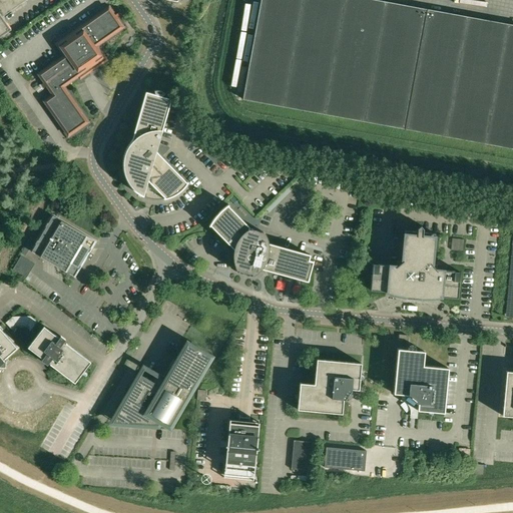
[(0,0),(0,37),(11,30),(3,17),(26,0),(0,0)]
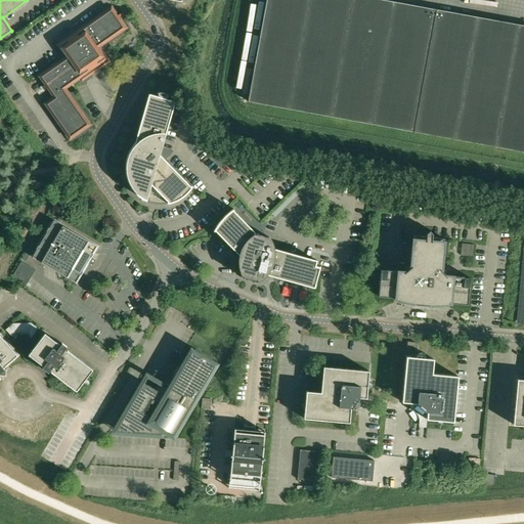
[(266,0),(248,101),(523,151),(523,26),(382,0),(266,0)]
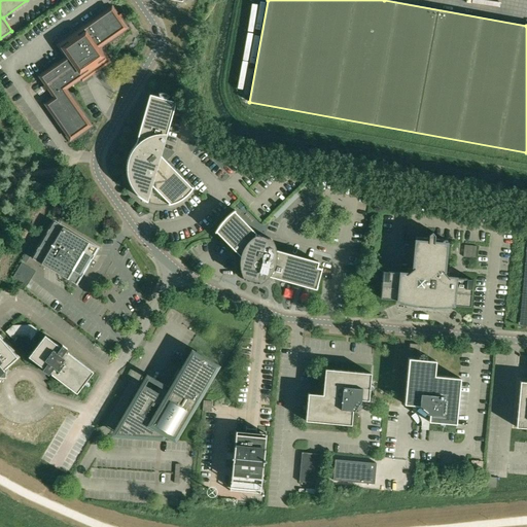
[(118,15),(112,7),(57,45),(66,58),(38,76),(45,85),(43,88),(45,91),(47,90),(54,98),(44,104),(70,141),(92,126),(66,89),(80,78),(82,81),(92,74),(89,69),(97,63),(99,66),(108,60),(100,47),(128,28),(121,20),(124,18),(120,14),(118,15)]
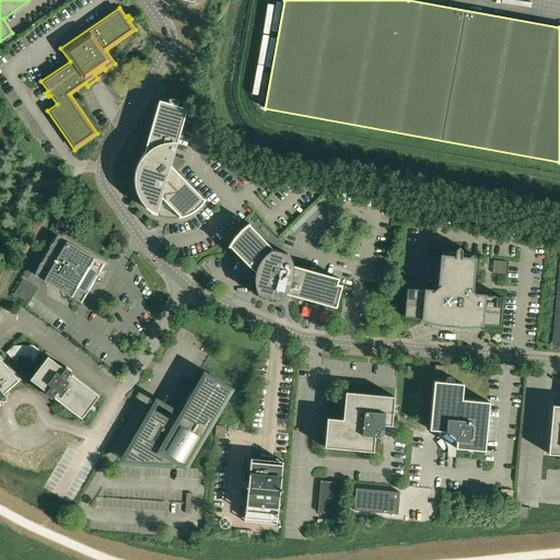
[(177,142),(184,119),(187,108),(159,100),(144,152),(142,155),(140,160),(137,165),(136,170),(135,174),(133,179),(133,184),(135,188),(136,191),(137,196),(139,198),(141,202),(143,206),(147,208),(149,210),(152,212),(156,214),(162,197),(181,216),(179,217),(179,218),(183,217),(188,216),(190,214),(194,212),(197,210),(201,207),(205,202),(205,201),(206,199),(205,198),(205,199),(171,165),(177,142)]
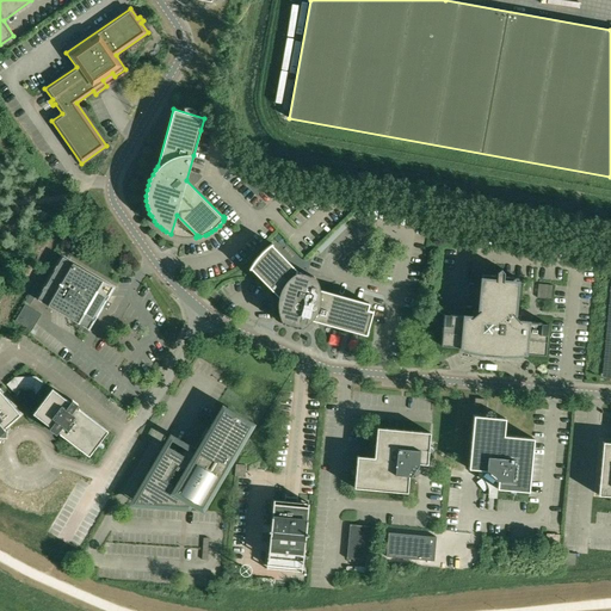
[(366,335),(370,322),(374,310),(372,310),(368,309),(370,303),(319,289),(319,288),(318,285),(316,283),(315,281),(314,278),(314,277),(314,276),(298,272),(298,273),(297,273),(296,272),(297,271),(272,245),(273,244),(272,244),(270,246),(266,248),(264,251),(260,253),(258,257),(255,259),(253,263),(252,265),(250,269),(251,270),(251,269),(282,300),(282,302),(281,304),(282,307),(282,309),(282,313),(283,315),(283,316),(285,318),(285,321),(294,322),(301,325),(302,321),(306,322),(308,319),(326,323),(347,331),(360,333),(366,335)]
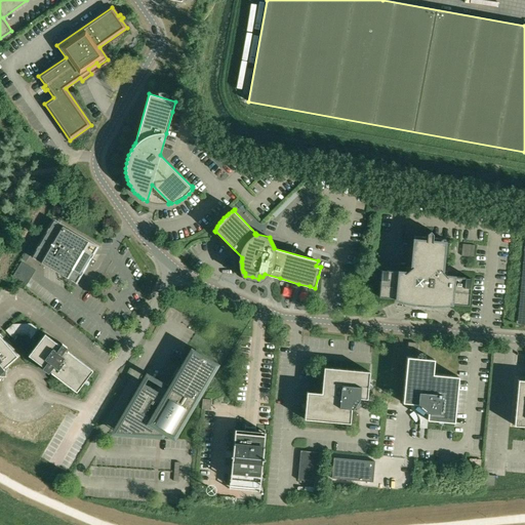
[(53,220),(32,256),(26,252),(21,261),(22,261),(13,276),(28,284),(39,264),(41,261),(76,283),(97,246),(53,220)]
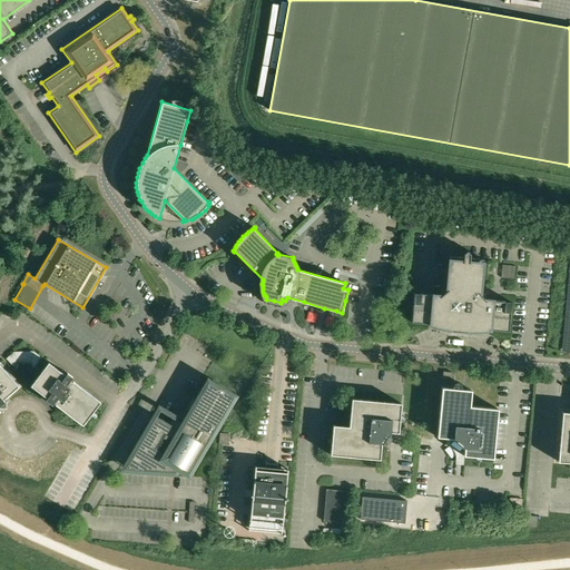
[(411,322),(435,324),(435,326),(438,327),(444,330),(448,330),(453,331),(460,332),(462,332),(469,332),(475,332),(481,332),(485,331),(487,330),(509,332),(511,302),(485,300),(480,293),(483,259),(470,258),(470,254),(468,251),(463,254),(463,257),(450,256),(446,291),(440,295),(414,293),(411,322)]
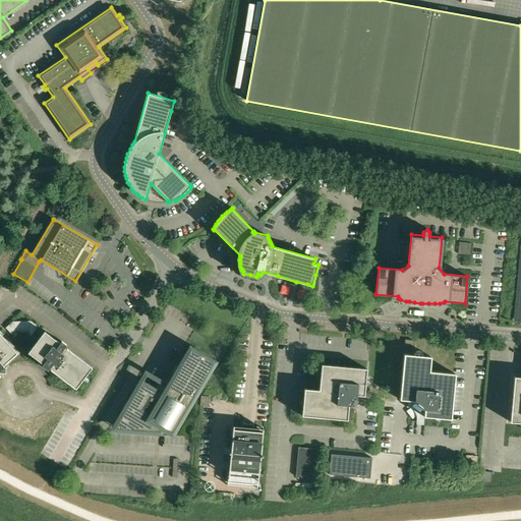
[(470,255),(471,243),(459,242),(458,253),(470,255)]
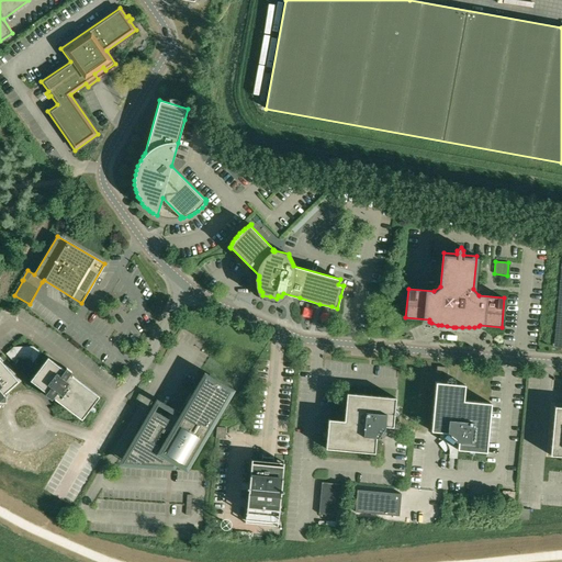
[(193,272),(195,273),(200,277),(203,271),(200,269),(199,269),(197,267),(193,272)]
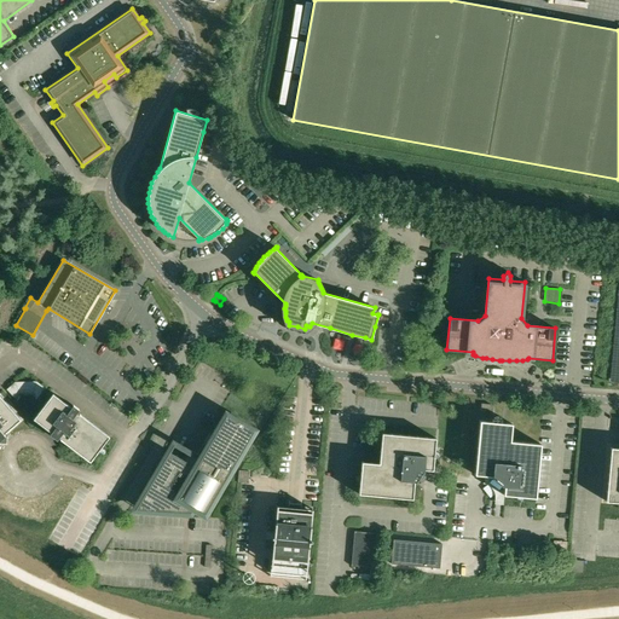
[(53,393),(34,418),(52,432),(59,438),(91,462),(110,437),(53,393)]
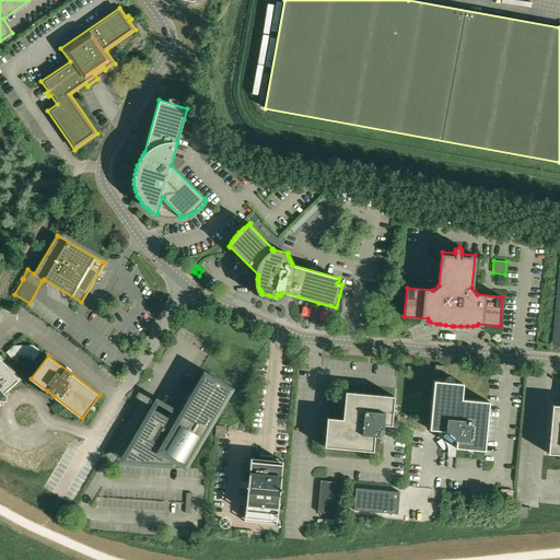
[(0,395),(19,380),(0,358),(0,395)]
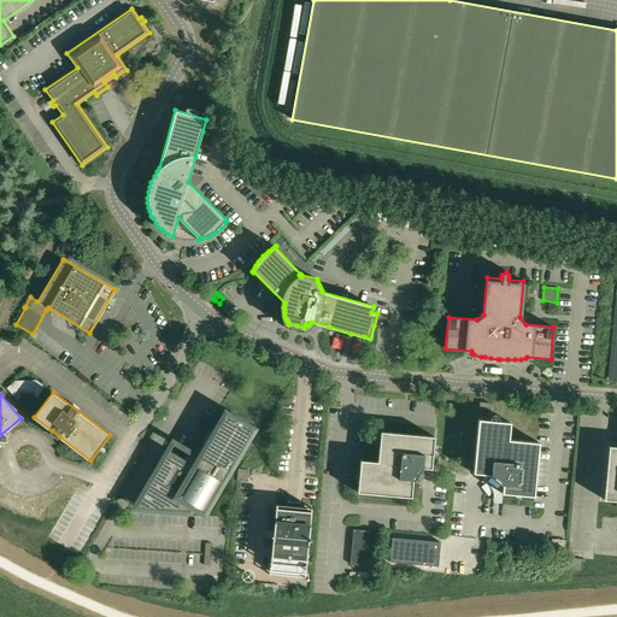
[(200,510),(207,509),(251,434),(250,427),(230,416),(223,417),(195,465),(174,452),(166,454),(137,503),(140,510),(186,511),(189,505),(200,510)]
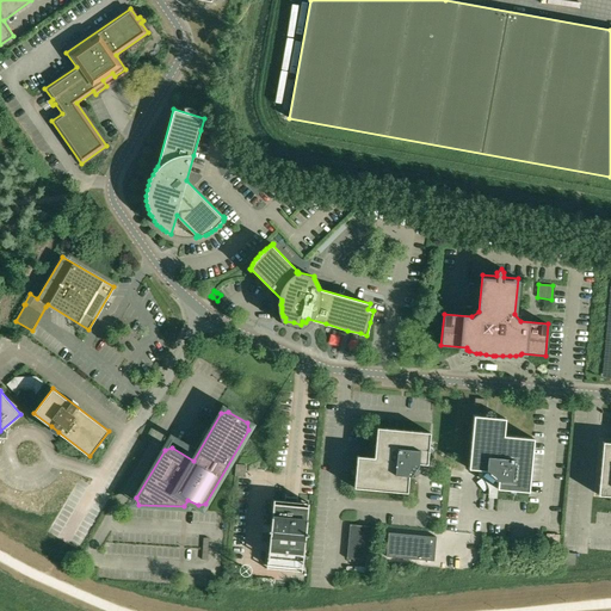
[(474,415),(469,468),(469,469),(485,470),(489,474),(486,479),(491,481),(494,477),(498,480),(498,488),(529,492),(534,438),(504,436),(506,419),(474,415)]
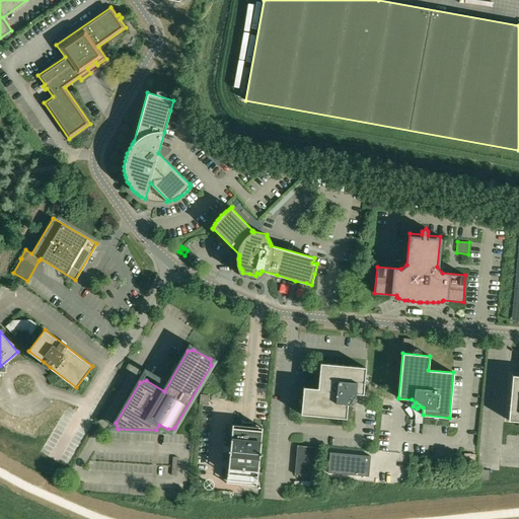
[(346,419),(348,403),(350,403),(351,402),(355,404),(358,399),(355,397),(356,395),(356,393),(363,394),(365,375),(366,367),(320,363),(318,388),(303,387),(301,414),(346,419)]
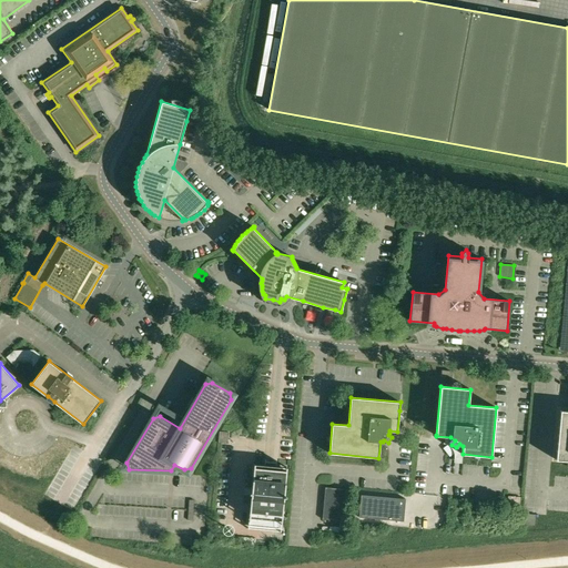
[(567,411),(560,411),(556,460),(567,460),(567,411)]
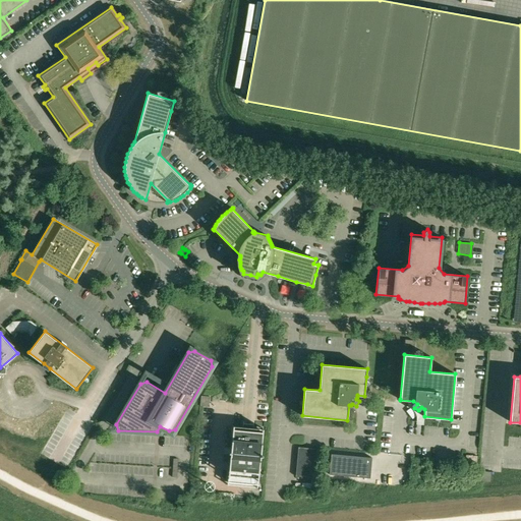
[(204,408),(209,408),(210,403),(210,398),(201,397),(200,407),(204,408)]
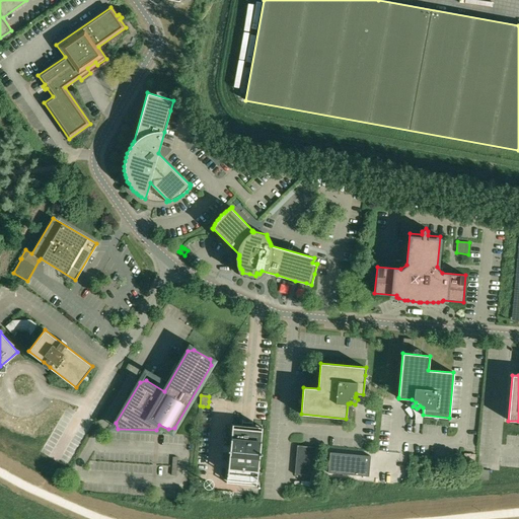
[(247,422),(241,422),(240,428),(232,427),(227,480),(257,484),(263,430),(252,429),(253,423),(247,422)]
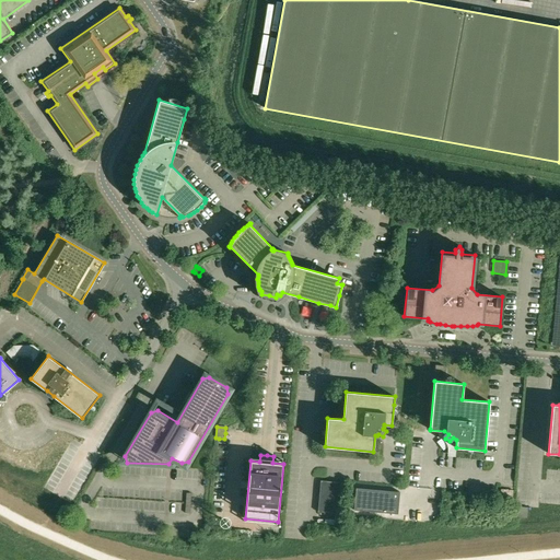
[(318,512),(341,514),(345,483),(321,481),(318,512)]
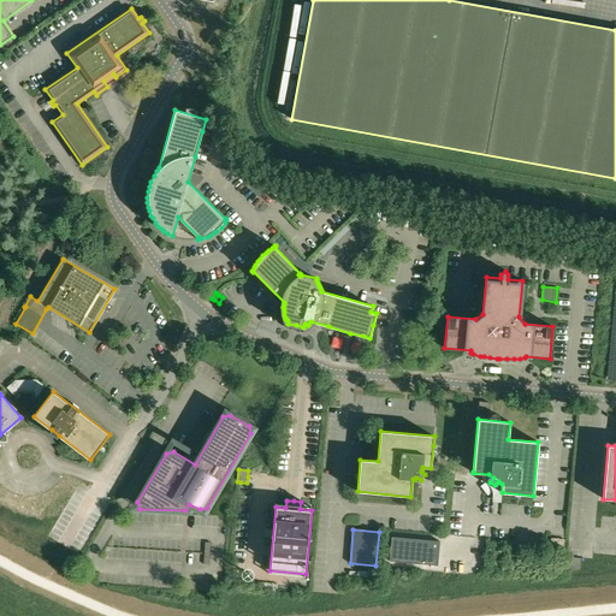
[(563,551),(564,539),(551,538),(550,550),(563,551)]
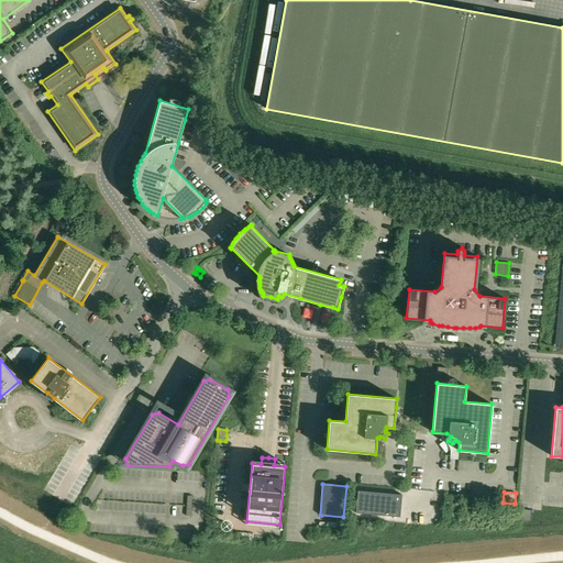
[(530,521),(531,510),(519,509),(518,520),(530,521)]
